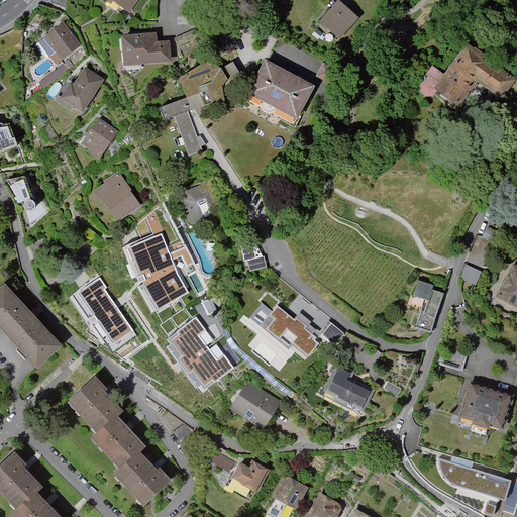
[(105,0),(110,4),(112,1),(128,12),(136,0),(105,0)]
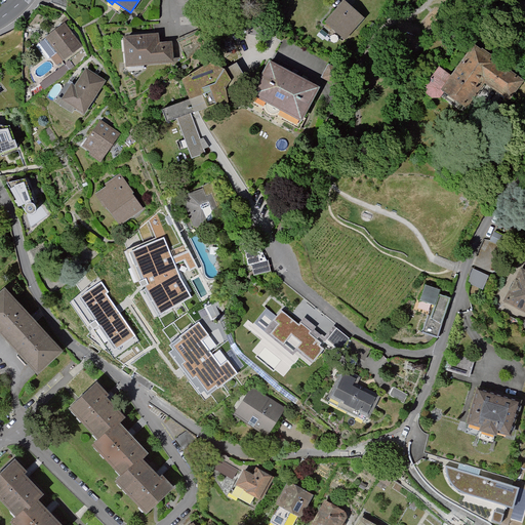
[(351,6),(346,1),(326,24),(344,39),(363,16),(351,6)]
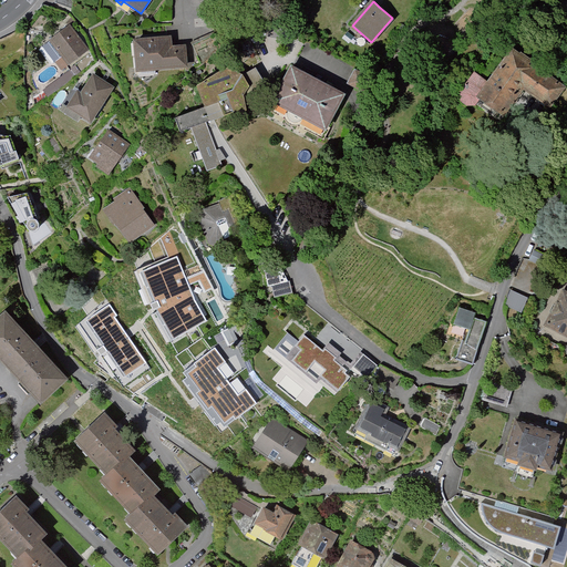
[(89,50),(69,23),(48,40),(68,65),(89,50)]
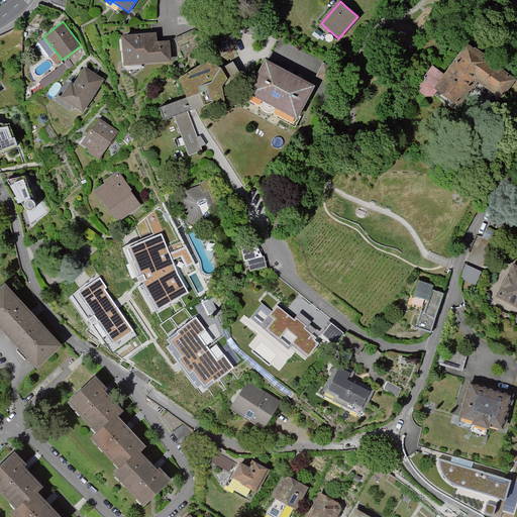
[(157,32),(120,34),(122,65),(171,62),(170,40),(157,41),(157,32)]
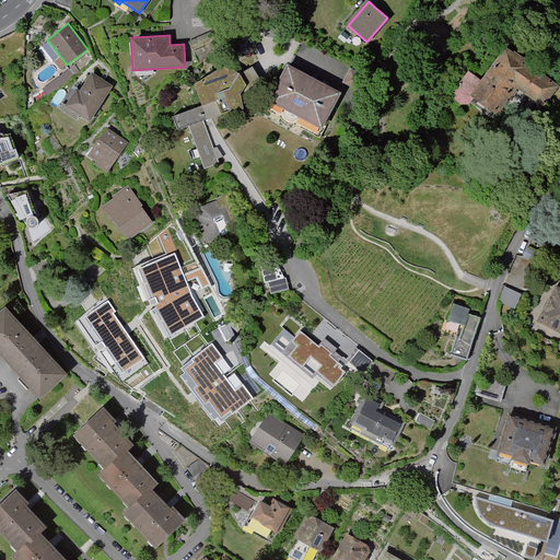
[(483,80),(470,71),(452,97),(468,108),(475,98),(502,118),(520,93),(545,112),(559,90),(559,82),(508,46),(483,80)]
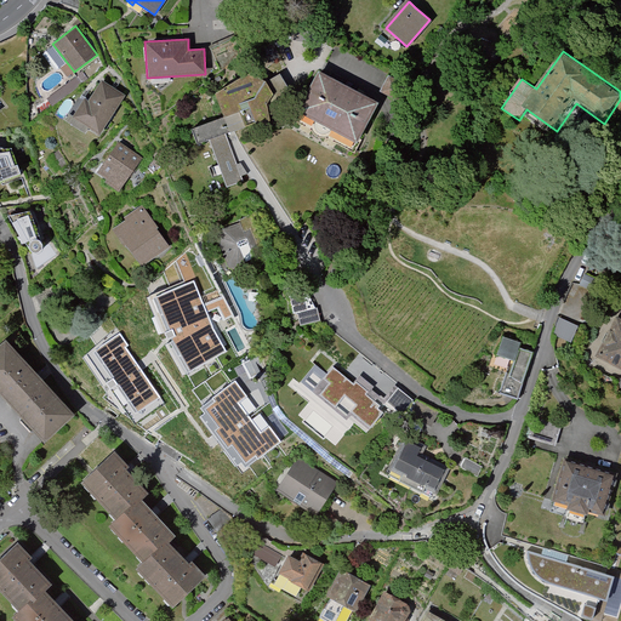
[(380,102),(319,69),(296,112),(358,143),(380,102)]
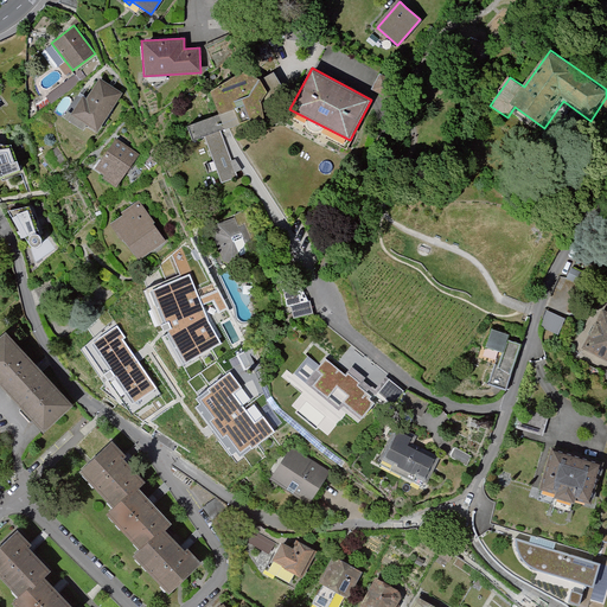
[(221,88),(227,110),(235,109),(244,109),(250,122),(261,120),(274,116),(272,101),(278,90),(268,77),(255,70),(221,88)]
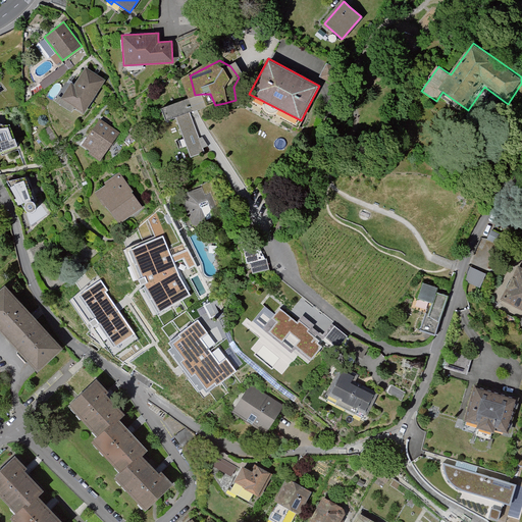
[(104,80),(84,66),(72,85),(68,83),(58,99),(82,114),(104,80)]
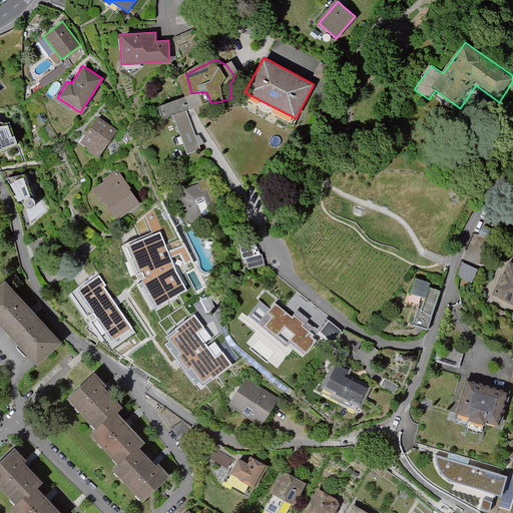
[(202,105),(198,92),(154,107),(159,120),(172,115),(186,155),(201,150),(188,110),(202,105)]
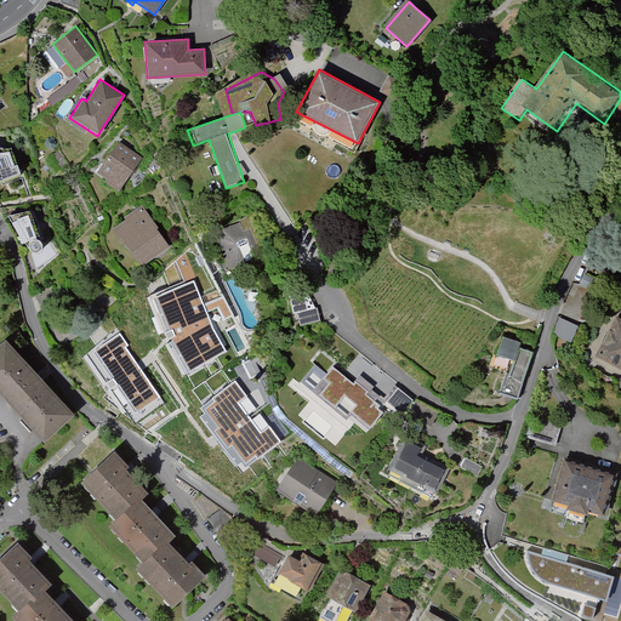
[(142,159),(119,142),(97,172),(107,178),(106,181),(119,191),(142,159)]
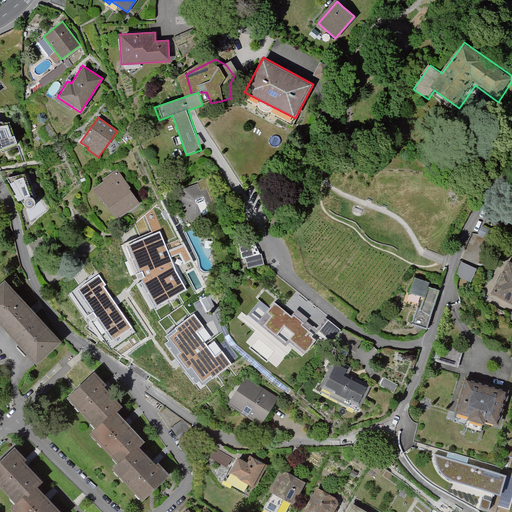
[(0,149),(17,144),(10,122),(4,123),(0,121),(0,149)]
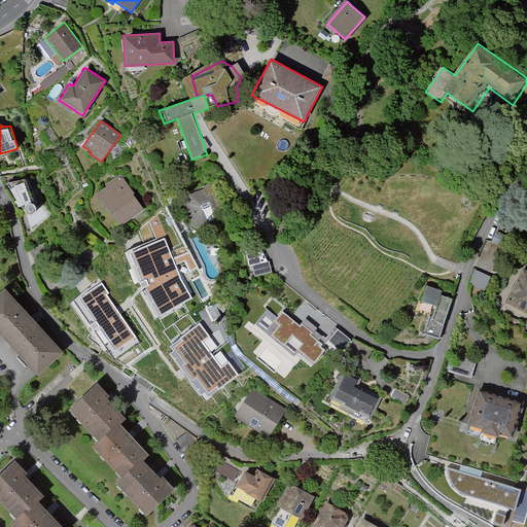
[(53,134),(48,130),(42,135),(46,140),(53,134)]
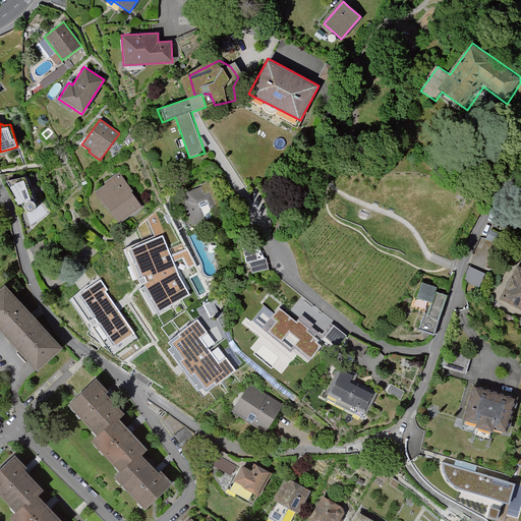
[(12,210),(34,206),(26,174),(5,179),(12,210)]
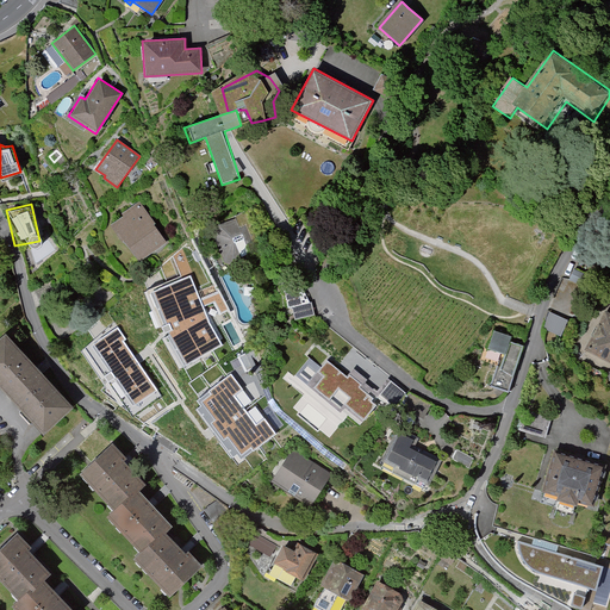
[(155,224),(141,204),(124,215),(126,218),(111,229),(114,235),(117,232),(136,261),(163,242),(153,225),(155,224)]
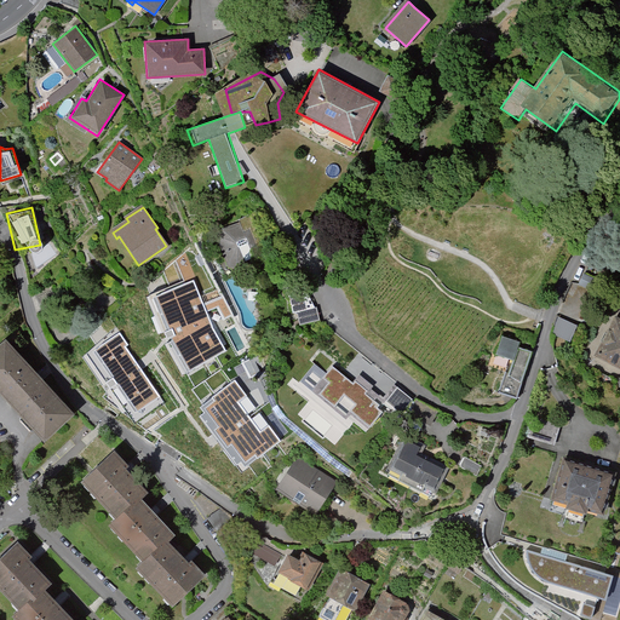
[(218,237),(229,269),(237,271),(262,262),(264,252),(252,224),(245,222),(223,229),(218,237)]
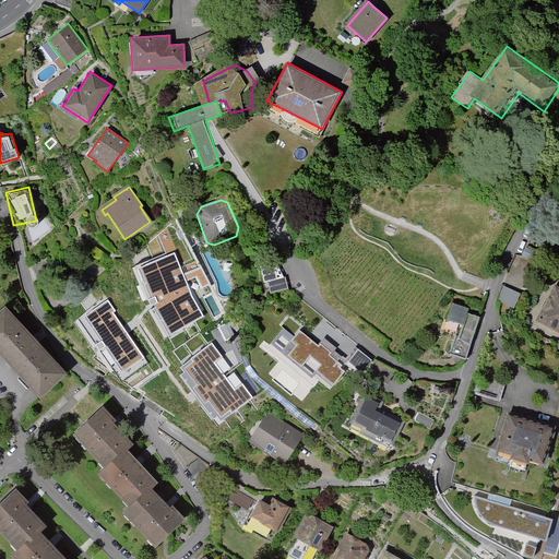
[(538,252),(528,248),(523,258),(534,263),(538,252)]
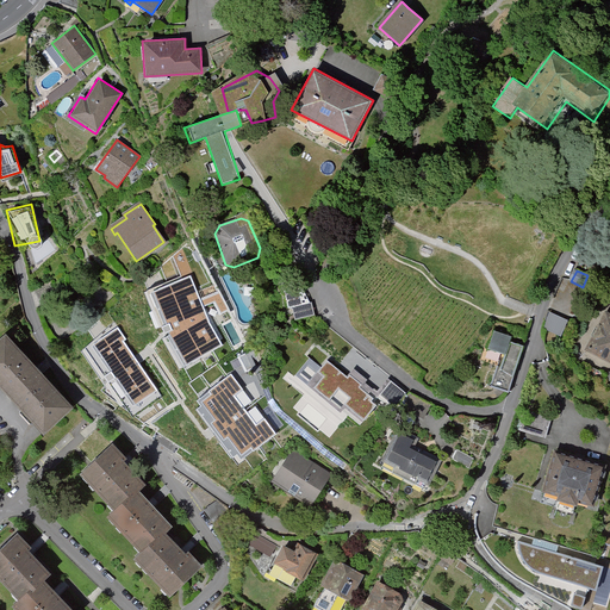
[(209,322),(190,277),(149,293),(165,331),(168,330),(169,335),(166,337),(182,367),(222,346),(209,322)]
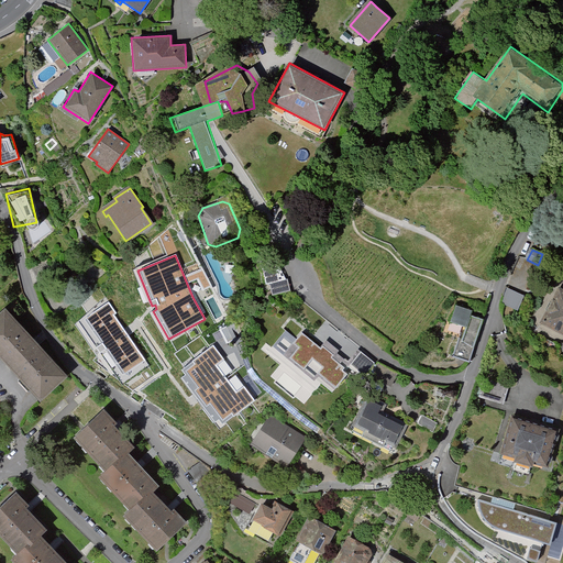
[(285,278),(274,279),(274,273),(263,274),(264,294),(286,291),(285,278)]
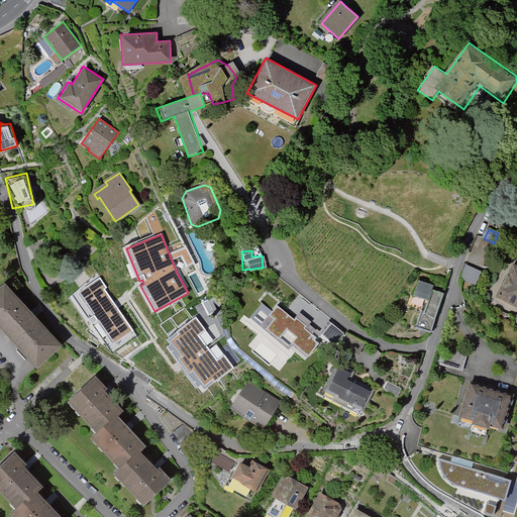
[(516,266),(513,264),(495,297),(516,308),(516,266)]
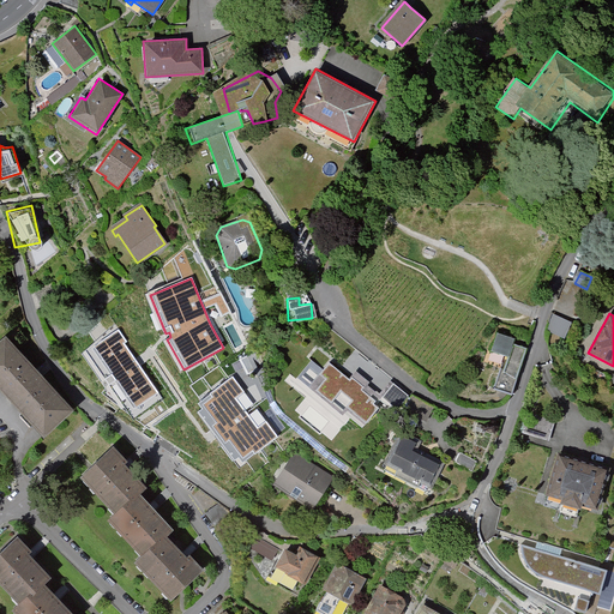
[(565,337),(570,320),(552,315),(547,332),(565,337)]
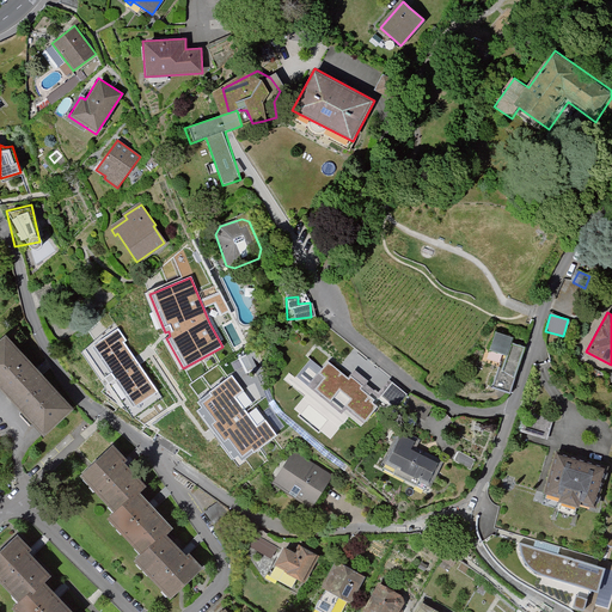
[(126,341),(118,329),(92,347),(134,408),(157,392),(123,342),(126,341)]
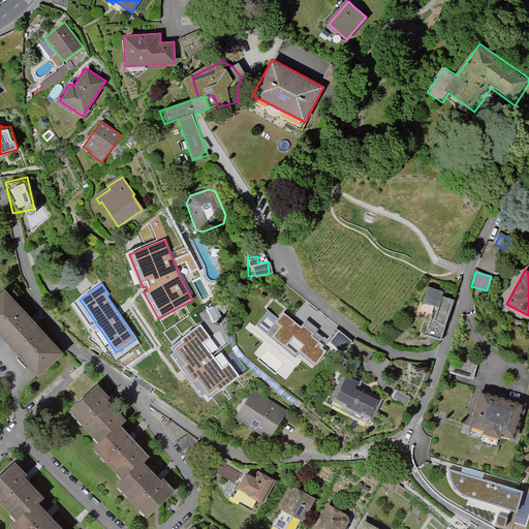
[(445,293),(431,288),(426,304),(439,309),(436,319),(433,318),(427,337),(443,342),(457,301),(444,298),(445,293)]
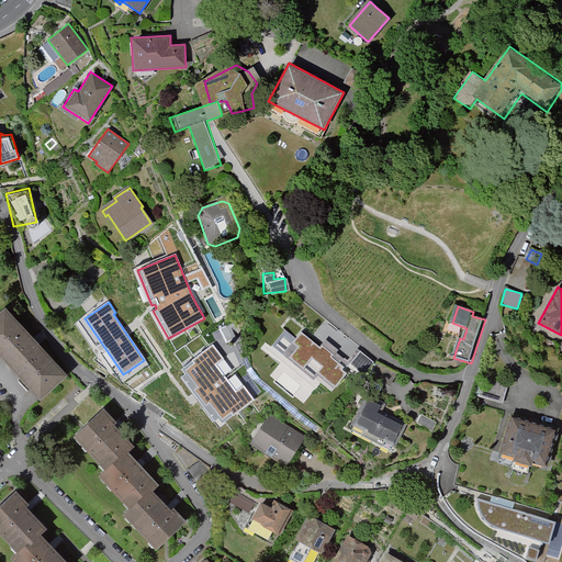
[(67,377),(7,312),(0,317),(0,353),(43,400),(67,377)]
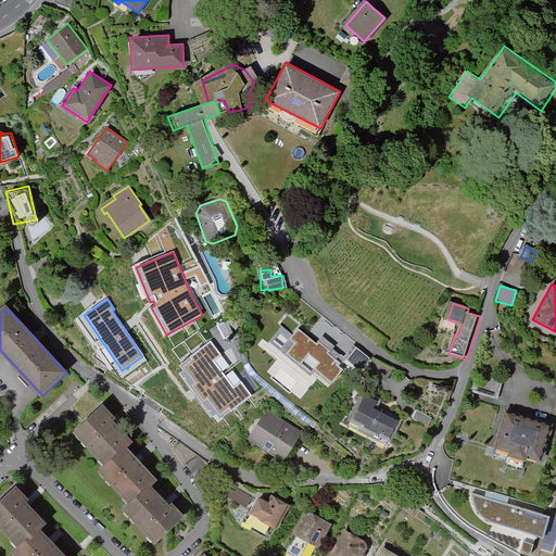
[(310,339),(293,326),(275,350),(288,361),(287,363),(304,377),(306,374),(320,384),(338,361),(321,348),(323,345),(311,337),(310,339)]
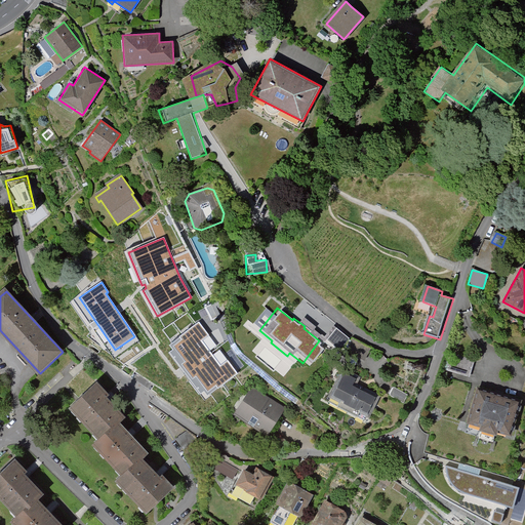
[(208,335),(199,323),(169,346),(173,350),(168,354),(200,394),(205,391),(208,395),(237,372),(228,360),(220,365),(201,340),(208,335)]
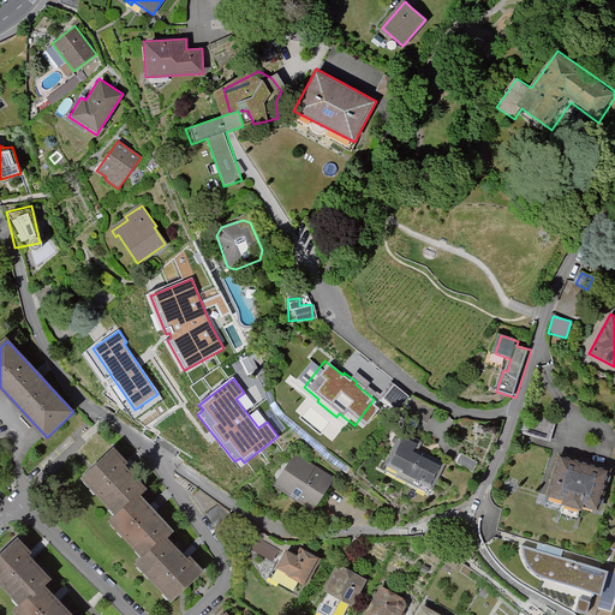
[(545,443),(555,424),(535,415),(525,433),(545,443)]
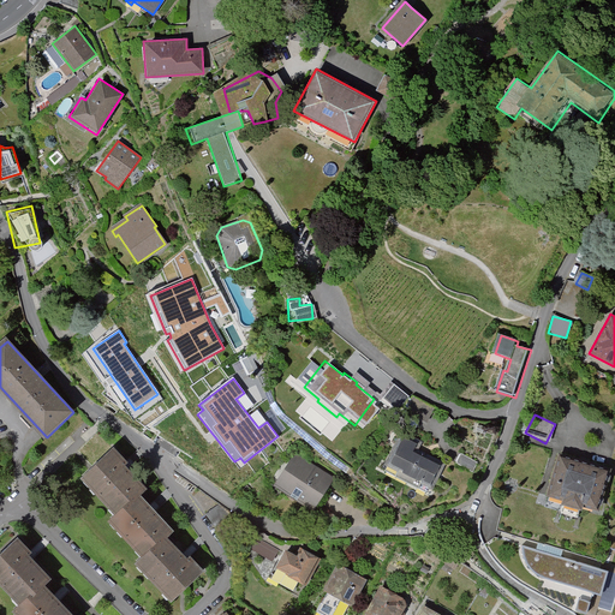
[(421,452),(424,443),(402,434),(386,467),(399,475),(396,479),(421,491),(423,487),(435,493),(448,465),(421,452)]
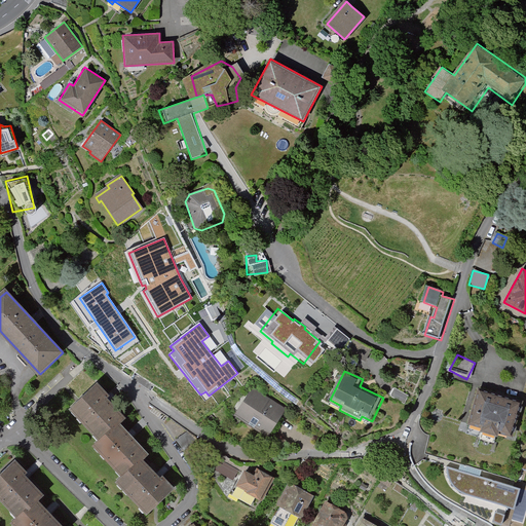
[(108,397),(96,383),(67,409),(97,441),(91,446),(120,478),(115,483),(147,517),(175,491),(162,478),(160,480),(144,460),(148,456),(119,424),(125,419),(106,399),(108,397)]
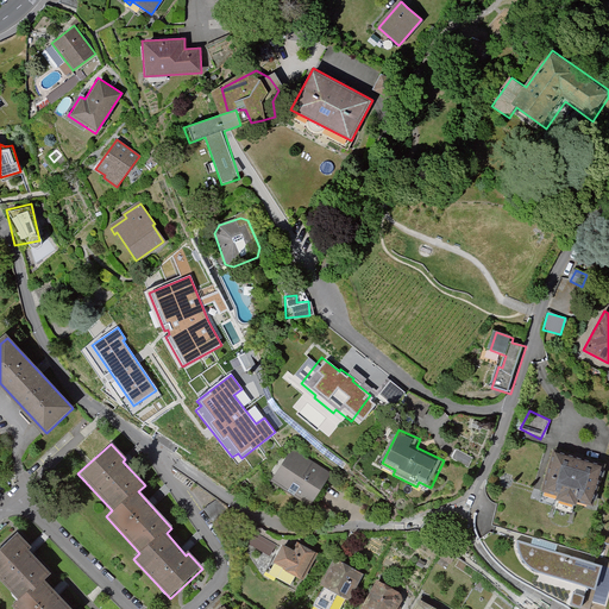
[(332,477),(293,450),(270,483),(311,509),(332,477)]
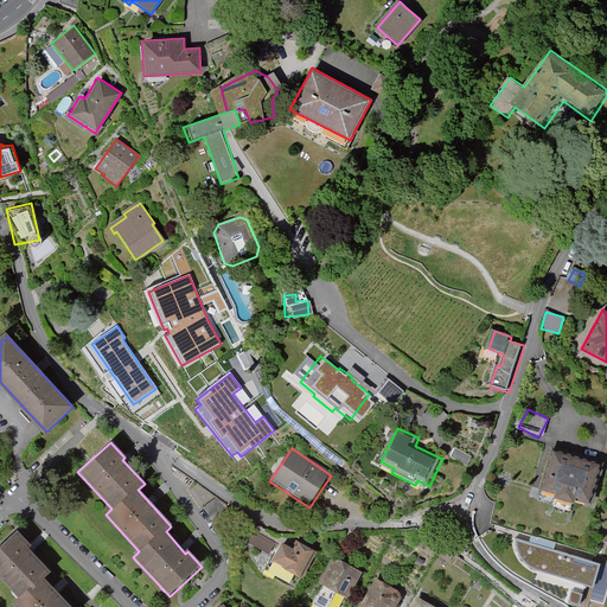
[(474,459),(458,449),(452,459),(468,468),(474,459)]
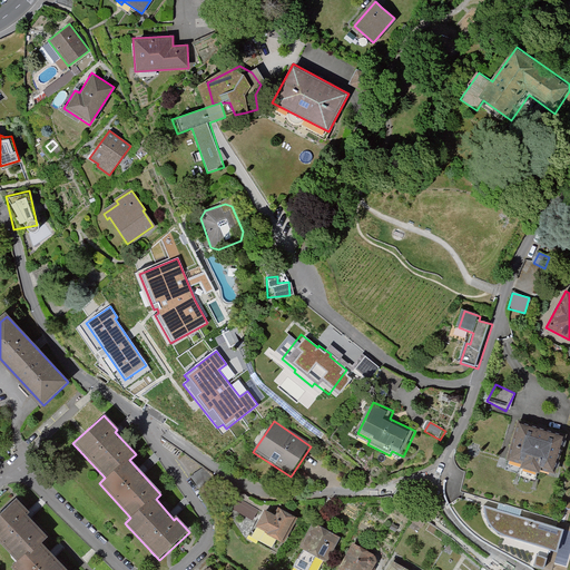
[(569,436),(520,422),(509,462),(524,467),(523,471),(543,477),(544,472),(558,477),(569,436)]
